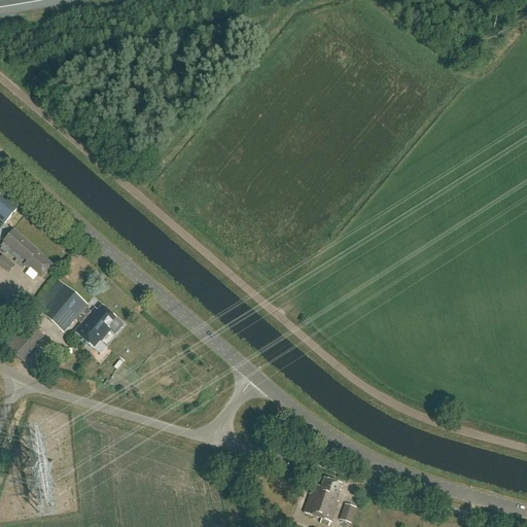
[(13,202),(4,194),(0,198),(0,231),(19,210),(11,204),(13,202)]
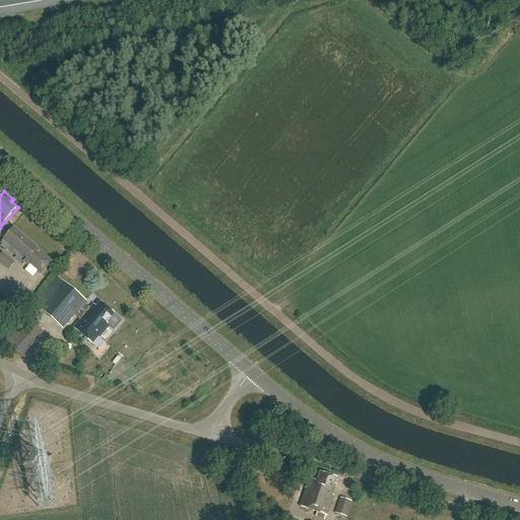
[(39,247),(15,228),(11,233),(10,232),(8,234),(9,235),(2,243),(4,244),(1,246),(7,251),(8,249),(18,257),(16,259),(21,263),(23,261),(29,266),(31,264),(41,272),(40,273),(42,274),(54,261),(38,248),(39,247)]
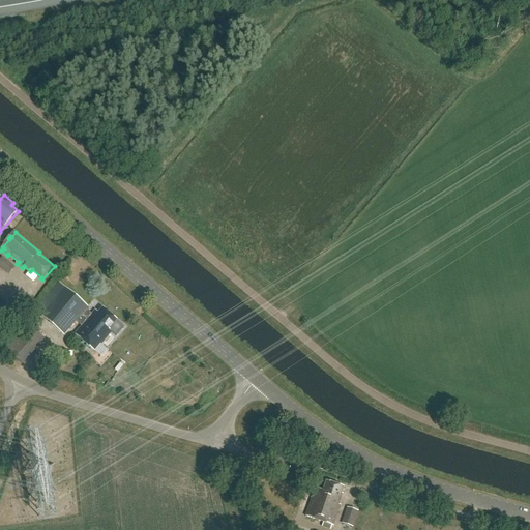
[(15,268),(2,258),(0,260),(0,268),(8,275),(15,268)]
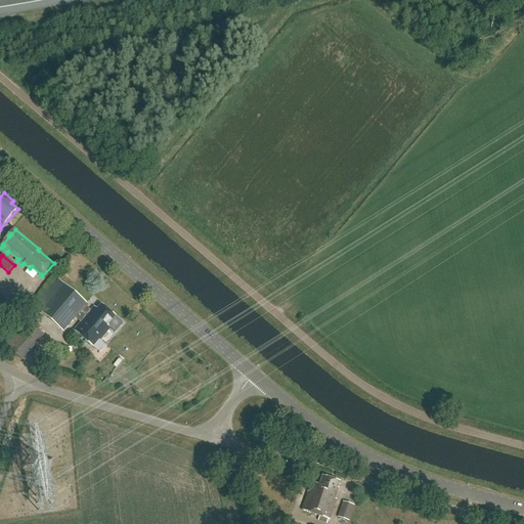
[(75,317),(78,320),(88,308),(85,306),(87,303),(58,279),(39,303),(45,308),(41,313),(63,332),(75,317)]
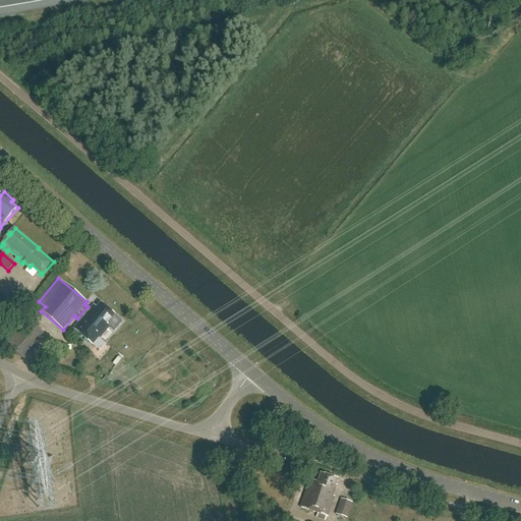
[(91,309),(88,306),(77,319),(80,322),(74,329),(95,345),(111,326),(107,324),(115,313),(102,302),(98,306),(96,304),(91,309)]
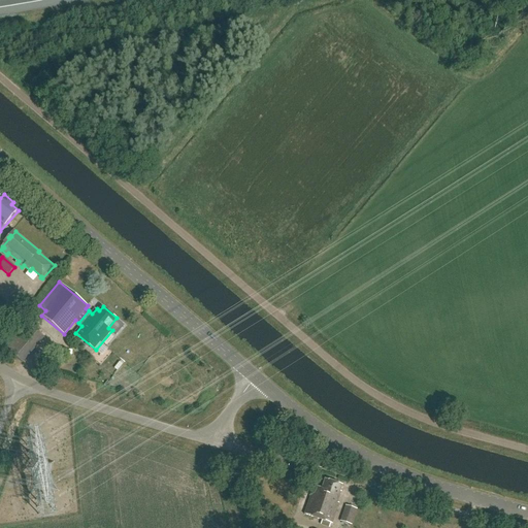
[(42,337),(24,322),(3,347),(22,362),(42,337)]
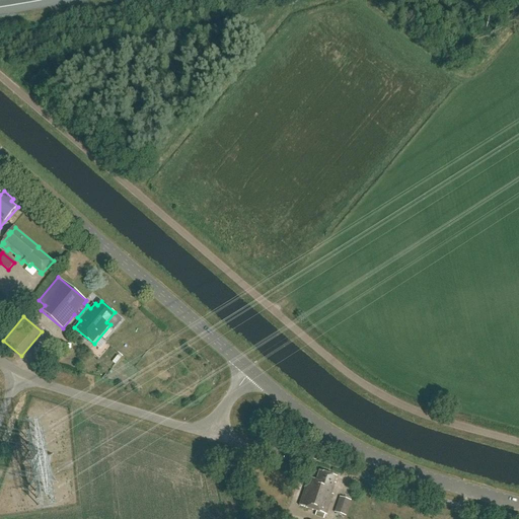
[(119,338),(105,354),(110,359),(124,342),(119,338)]
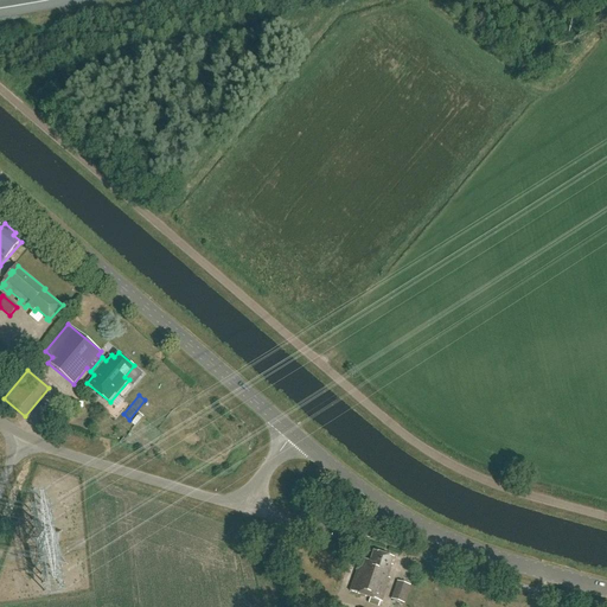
[(393,557),(374,551),(370,561),(362,558),(350,592),(370,598),(369,604),(379,606),(381,601),(382,602),(390,579),(388,577),(393,566),(390,564),(393,557)]
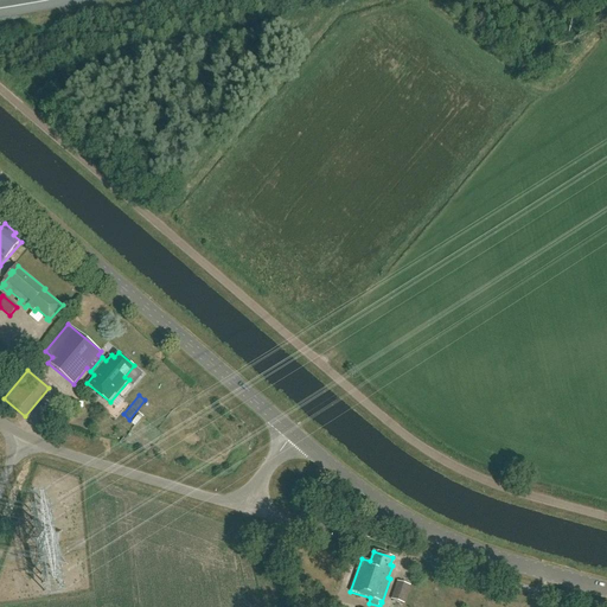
[(410,586),(397,581),(391,599),(404,604),(410,586)]
